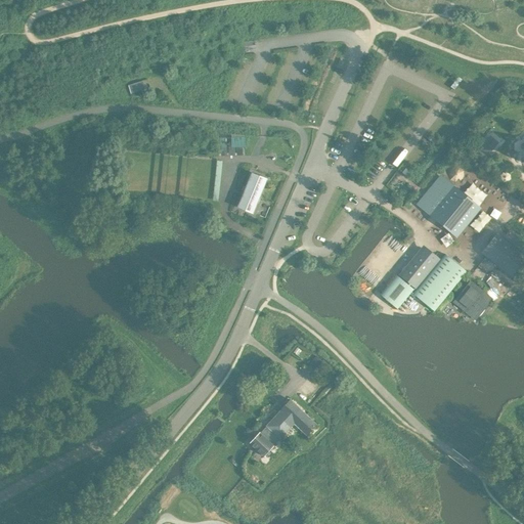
[(140,81),(124,86),(127,95),(143,90),(140,81)]
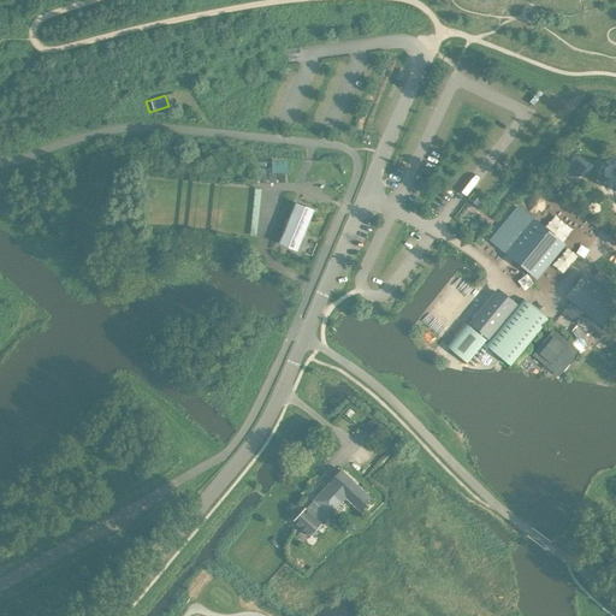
[(598,131),(615,131),(615,122),(599,122),(598,131)]
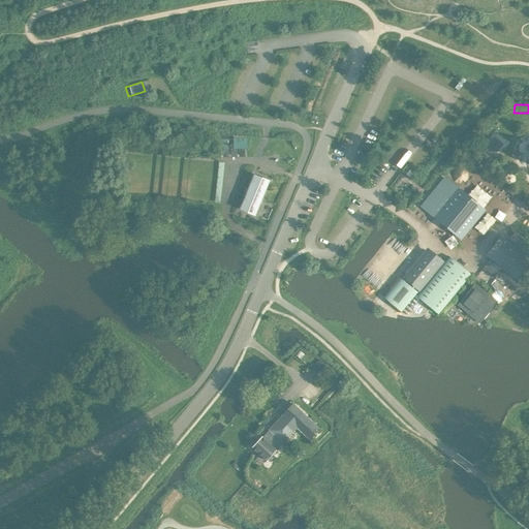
[(247,155),(247,137),(234,137),(234,155),(247,155)]
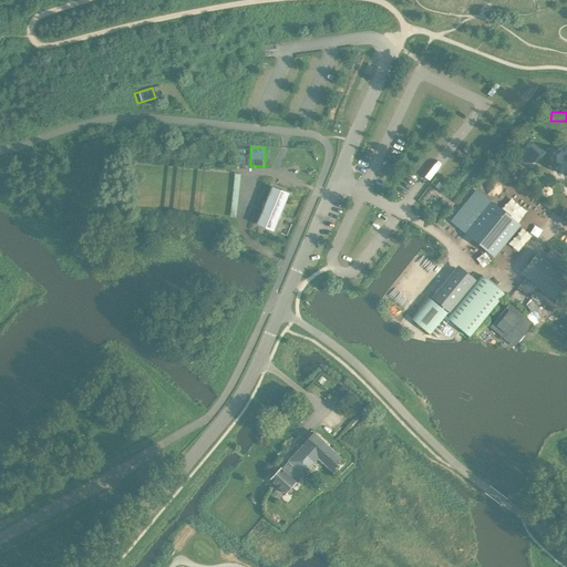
[(531,151),(521,162),(526,166),(536,155),(531,151)]
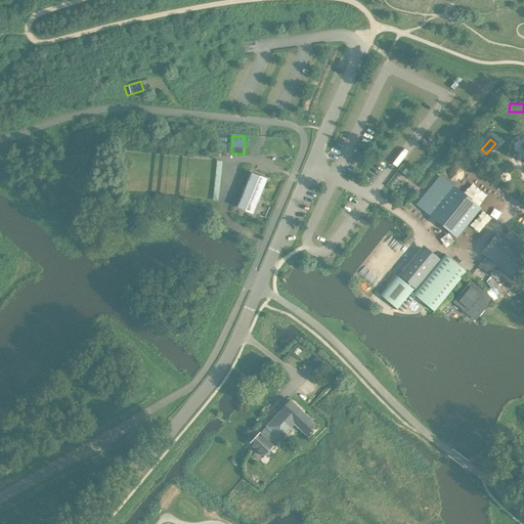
[(238,207),(252,213),(265,180),(252,174),(238,207)]
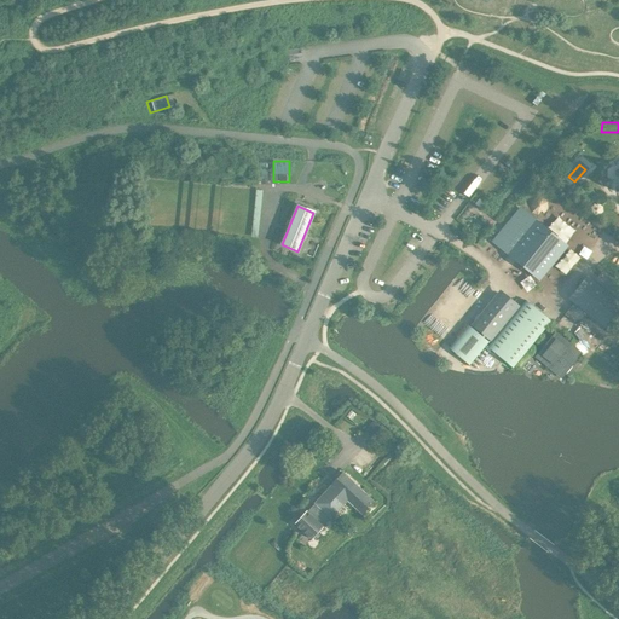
[(520,209),(495,242),(539,278),(565,247),(520,209)]
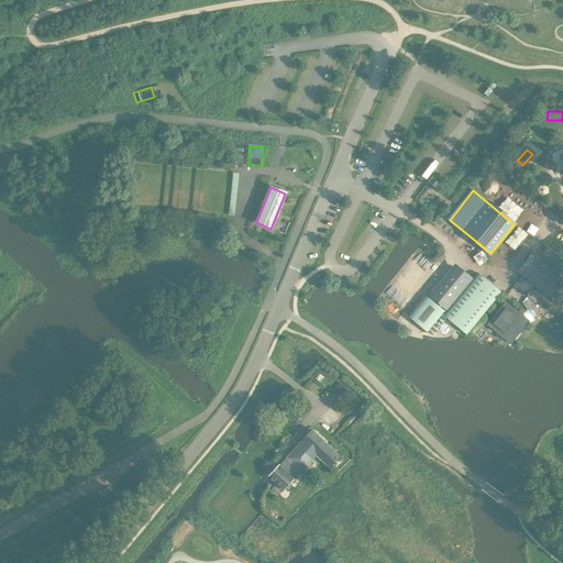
[(515,255),(527,239),(515,230),(503,246),(515,255)]
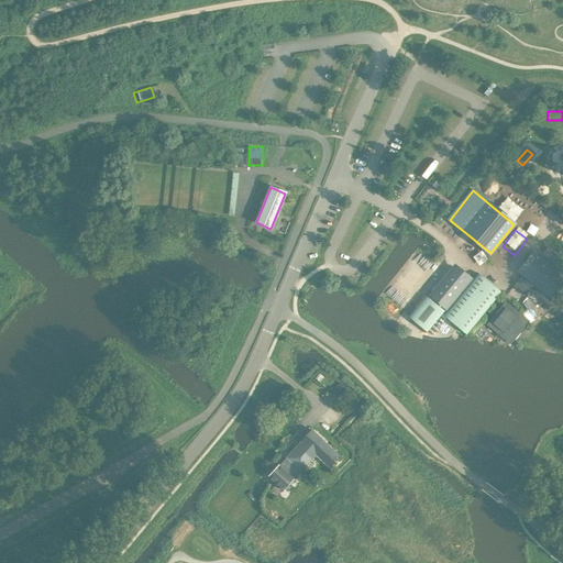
[(555,299),(562,289),(562,276),(536,254),(521,272),(525,273),(555,299)]
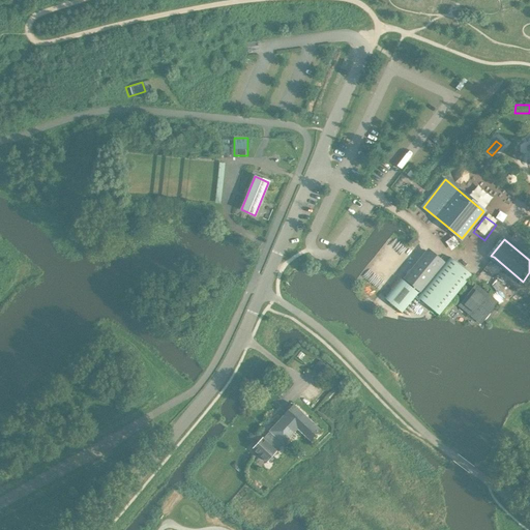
[(420,289),(441,263),(429,252),(408,277),(420,289)]
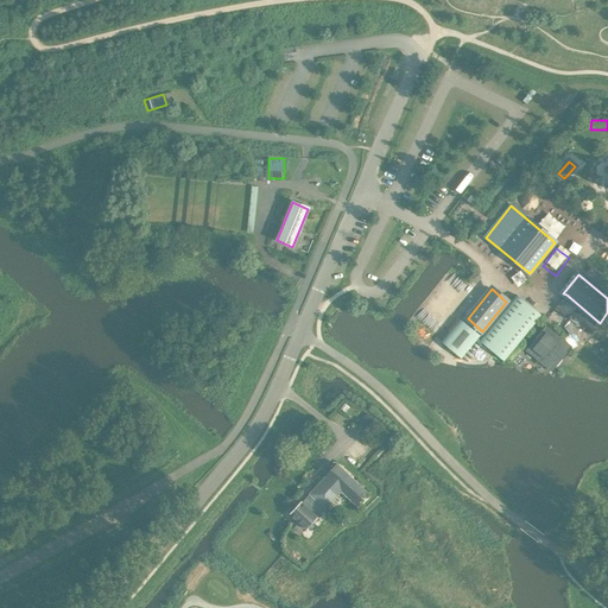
[(504,361),(542,315),(517,295),(479,341),(504,361)]
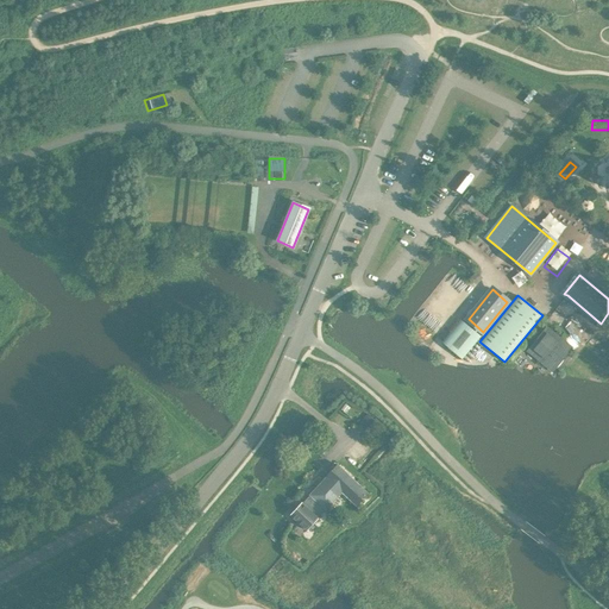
[(460,320),(441,343),(462,359),(481,337),(460,320)]
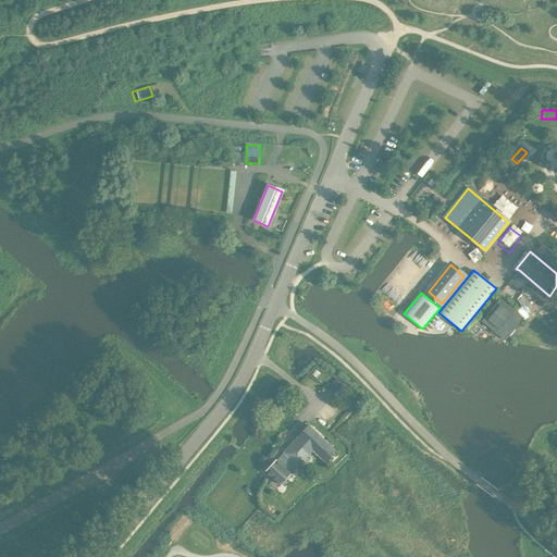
[(505,337),(517,322),(522,327),(525,323),(520,319),(521,318),(502,301),(485,321),(505,337)]
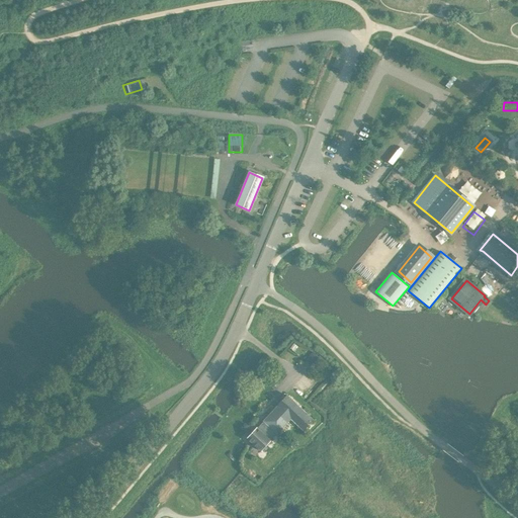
[(313,351),(305,360),(311,366),(312,365),(316,368),(323,360),(313,351)]
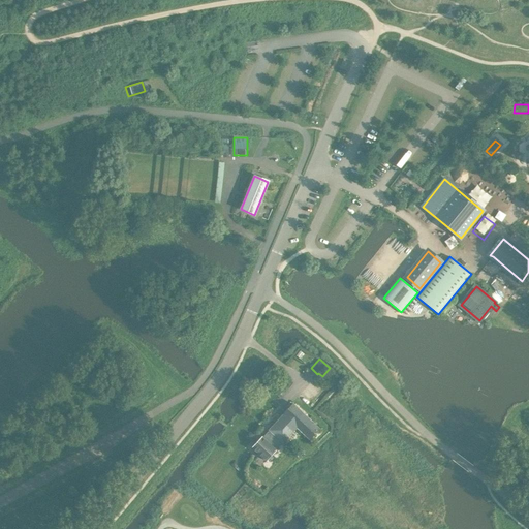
[(319,429),(292,404),(261,438),(259,438),(257,441),(258,442),(252,448),(267,461),(297,428),(309,439),(319,429)]
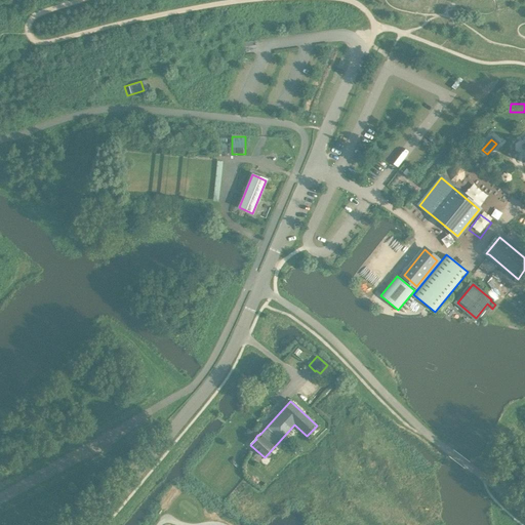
[(230,460),(237,468),(239,466),(235,462),(236,461),(234,460),(236,459),(234,457),(230,460)]
